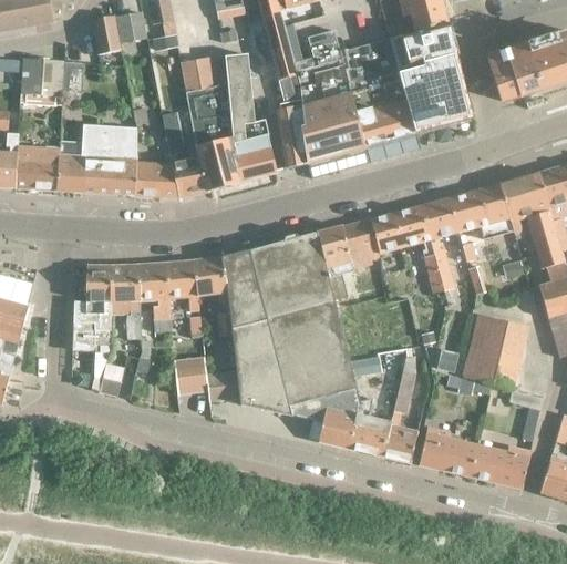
[(0,0),(0,30),(18,27),(9,0),(0,0)]
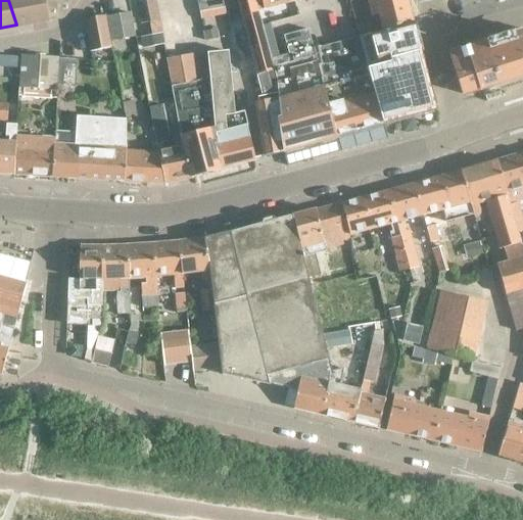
[(46,19),(61,16),(62,16),(63,15),(65,14),(66,13),(77,0),(8,0),(16,25),(30,20),(46,18),(46,19)]
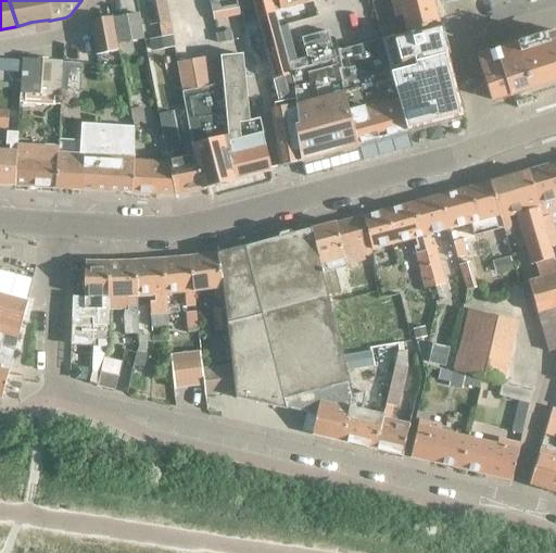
[(149,23),(169,20),(166,0),(146,0),(149,23)]
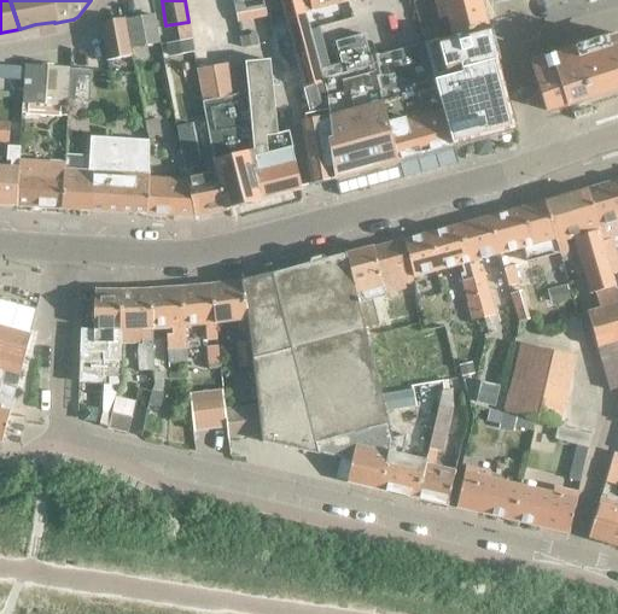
[(233,0),(235,11),(264,6),(263,0),(233,0)]
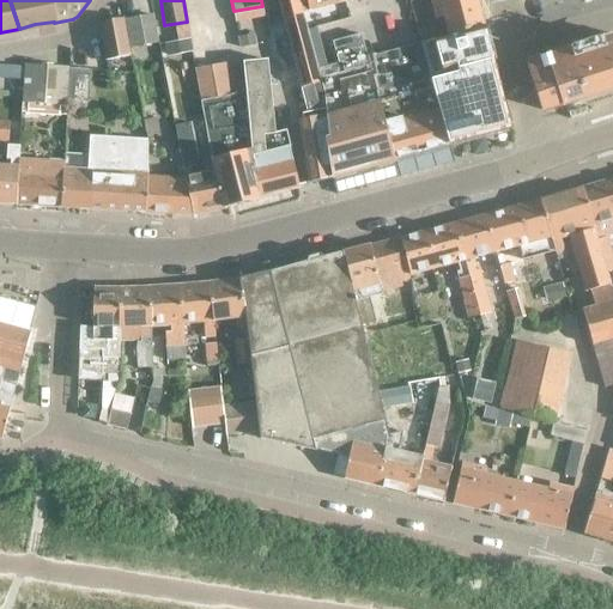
[(279,0),(309,110),(319,108),(319,105),(326,104),(325,98),(320,77),(302,10),(311,7),(310,2),(319,0),(333,0),(333,1),(337,0),(279,0)]
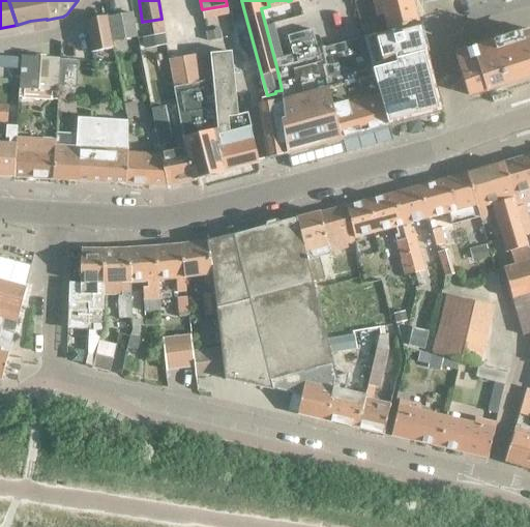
[(389,28),(419,21),(413,0),(374,0),(378,15),(385,12),(389,28)]
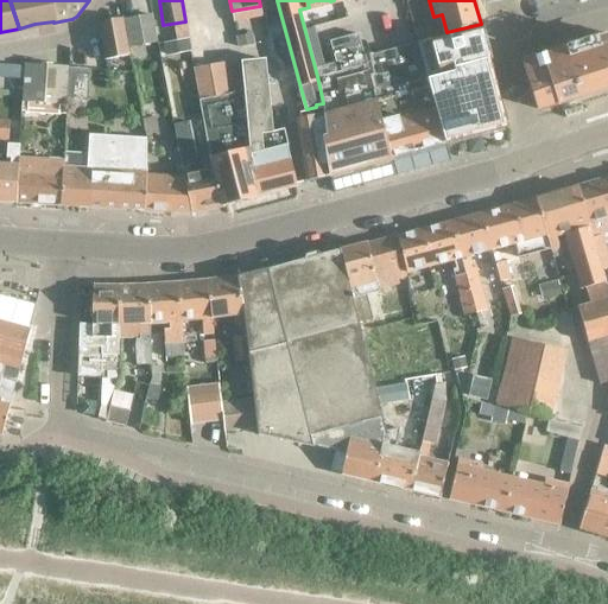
[(125,18),(130,45),(157,40),(152,13),(125,18)]
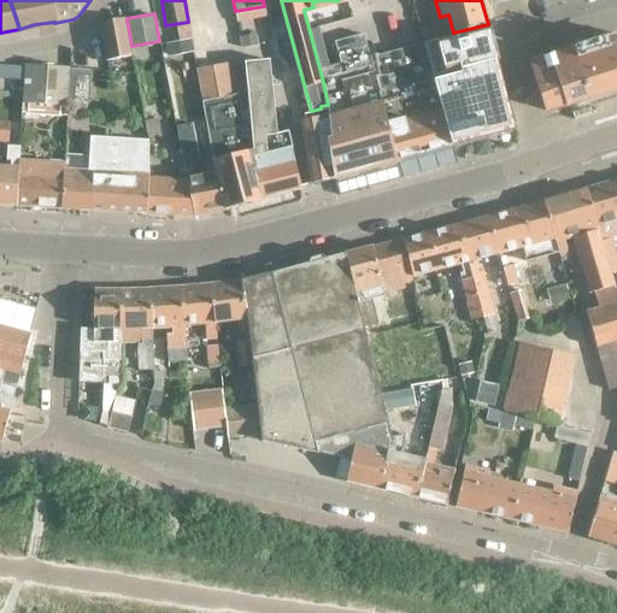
[(106,58),(130,53),(124,16),(100,21),(106,58)]
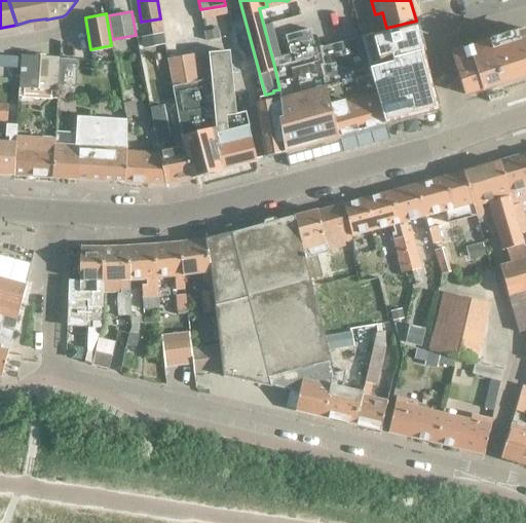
[(416,21),(386,28),(362,34),(373,74),(386,122),(438,109),(416,21)]
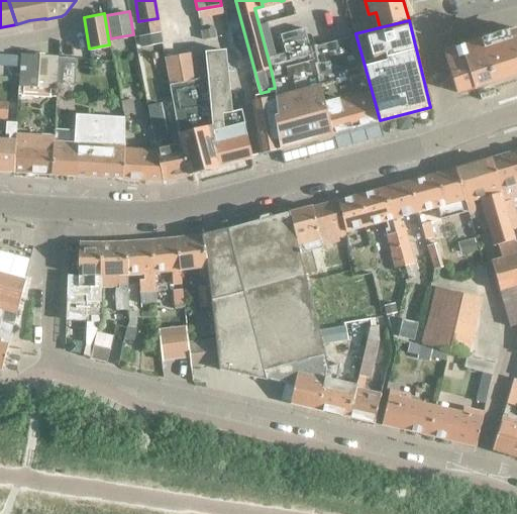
[(276,117),(280,147),(334,132),(334,131),(321,85),(310,46),(309,46),(307,40),(304,27),(280,33),(285,56),(283,56),(284,61),(270,65),(274,83),(277,115),(276,117)]
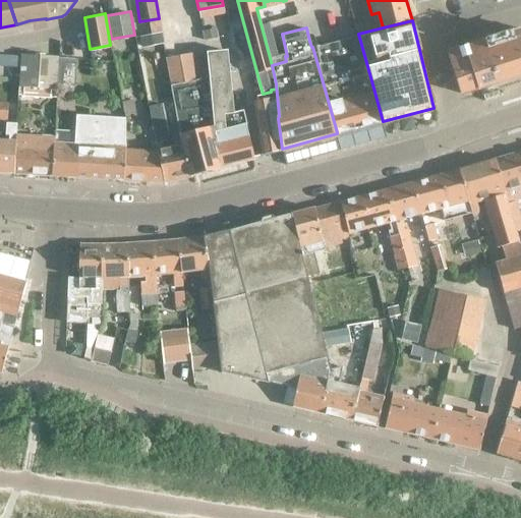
[(480,87),(520,73),(520,31),(514,33),(513,31),(484,39),(485,40),(468,46),(467,44),(460,47),(460,48),(450,51),(463,92),(480,87)]
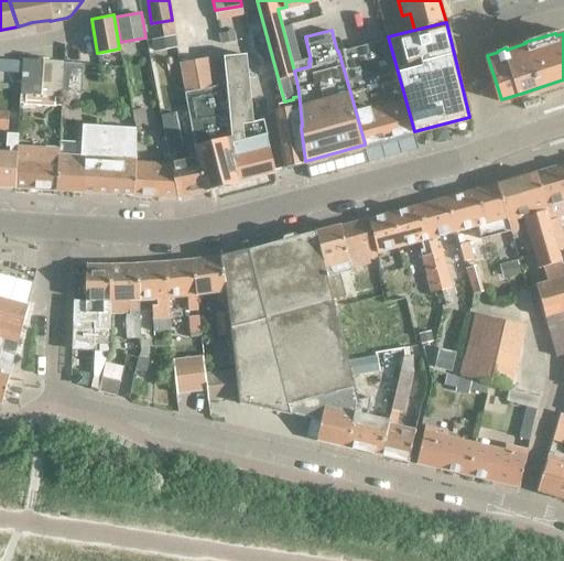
[(350,93),(365,143),(414,131),(400,79),(388,36),(338,51),(350,93)]
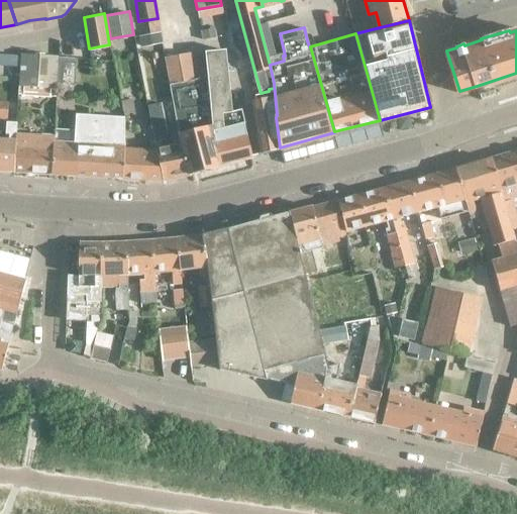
[(207,75),(208,91),(213,126),(218,166),(251,157),(243,124),(244,123),(241,109),(231,111),(225,48),(205,50),(207,75)]
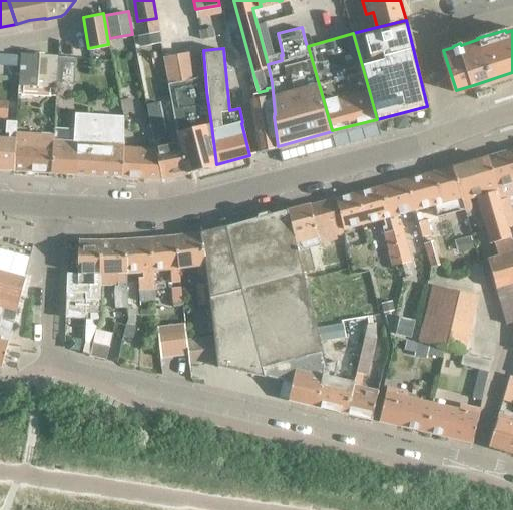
[(216,165),(216,164),(211,125),(206,90),(205,74),(202,75),(197,49),(163,55),(168,81),(177,131),(179,141),(187,172),(216,165)]
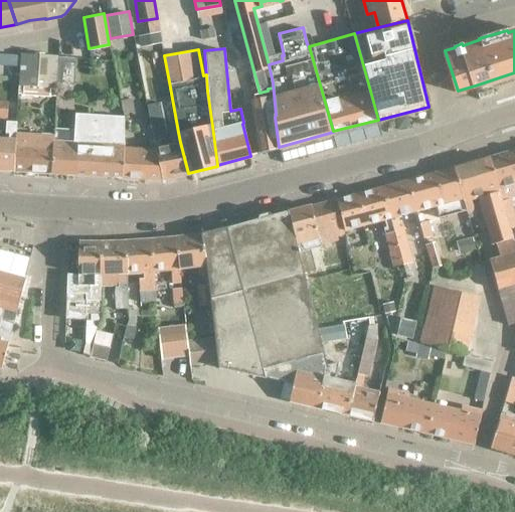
[(55,95),(55,88),(57,55),(20,53),(18,89),(17,93),(55,95)]
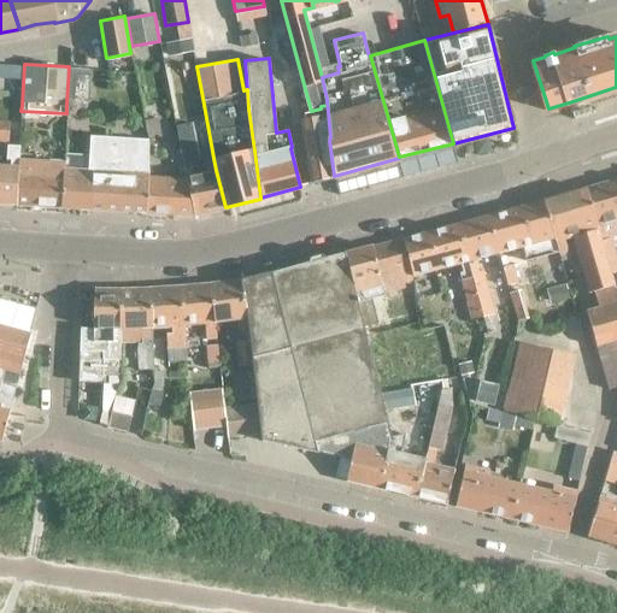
[(89,68),(69,66),(66,105),(87,106),(89,68)]
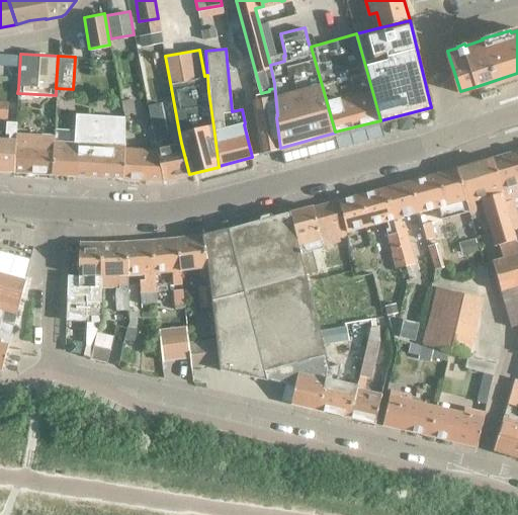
[(276,117),(277,115),(275,88),(269,89),(269,91),(261,93),(259,94),(259,97),(250,99),(254,120),(260,153),(280,148),(276,117)]
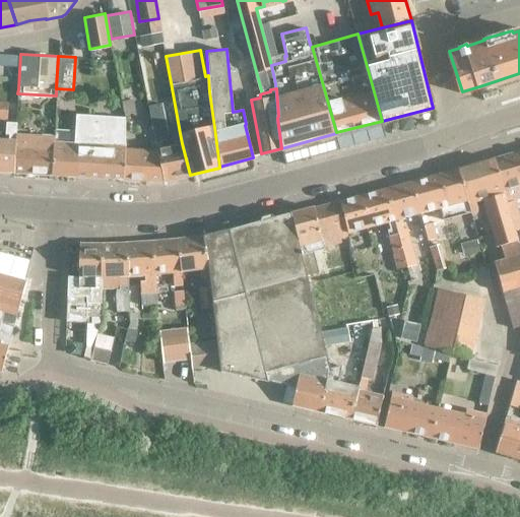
[(122,100),(124,114),(134,112),(132,98),(122,100)]
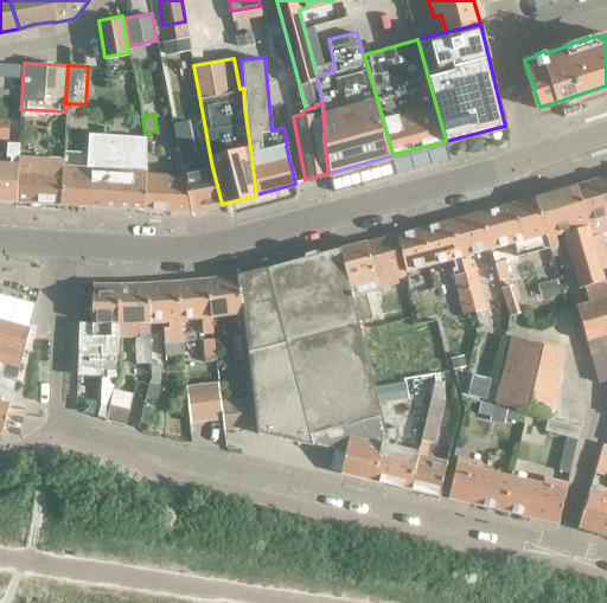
[(173,122),(178,151),(193,147),(189,120),(173,122)]
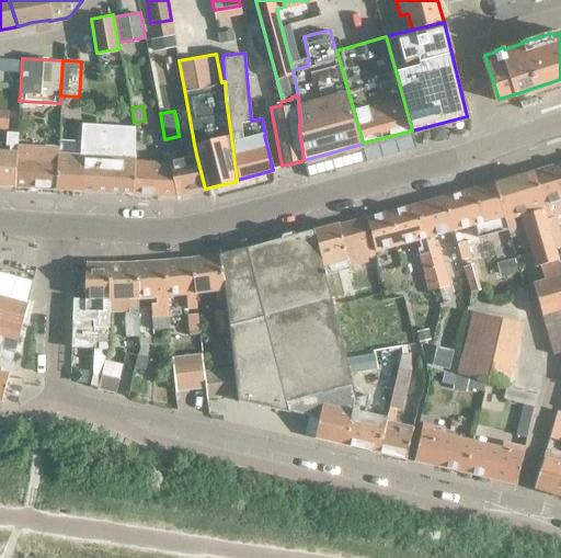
[(95,191),(100,123),(89,123),(89,124),(81,123),(80,154),(59,152),(57,189),(95,191)]
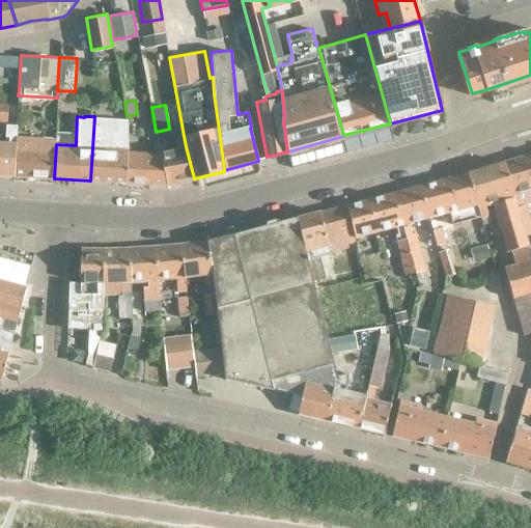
[(94,116),(90,181),(127,183),(129,151),(130,149),(128,119),(94,116)]
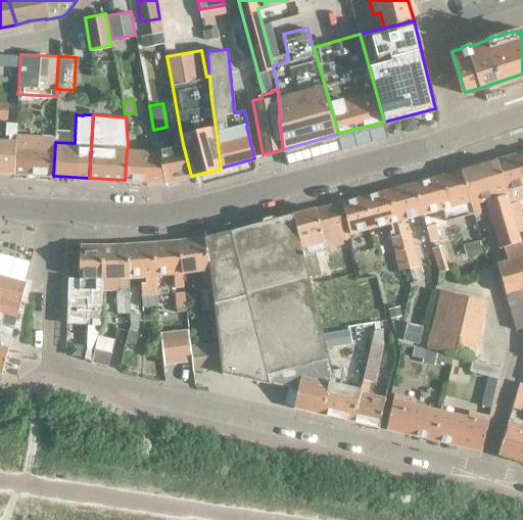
[(0,172),(14,173),(16,141),(16,133),(15,133),(16,123),(6,122),(6,133),(9,134),(9,139),(0,138),(0,172)]
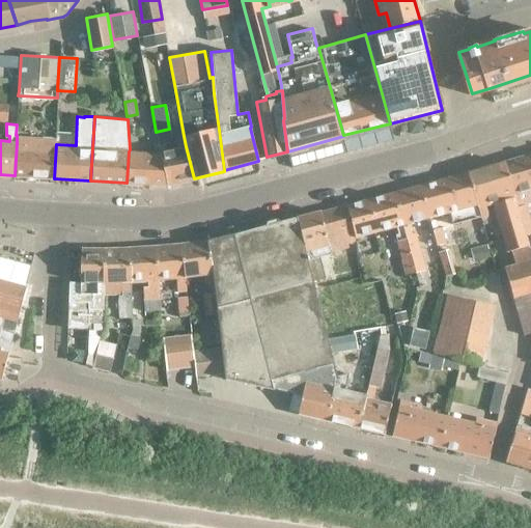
[(15,175),(54,178),(56,144),(56,137),(17,135),(17,143),(15,175)]
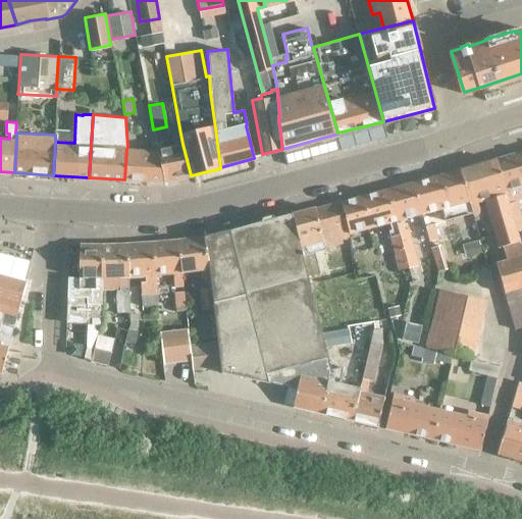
[(155,134),(156,142),(164,183),(191,175),(183,144),(164,149),(160,133),(155,134)]
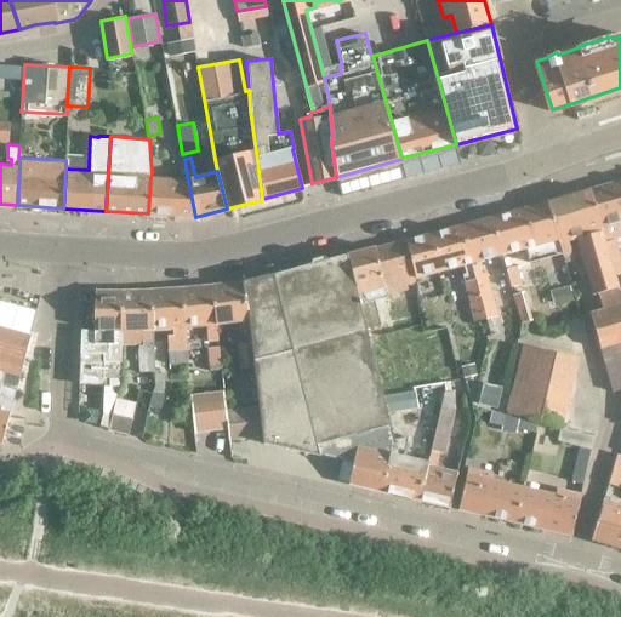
[(148,213),(195,217),(186,169),(181,169),(181,178),(151,177),(148,213)]
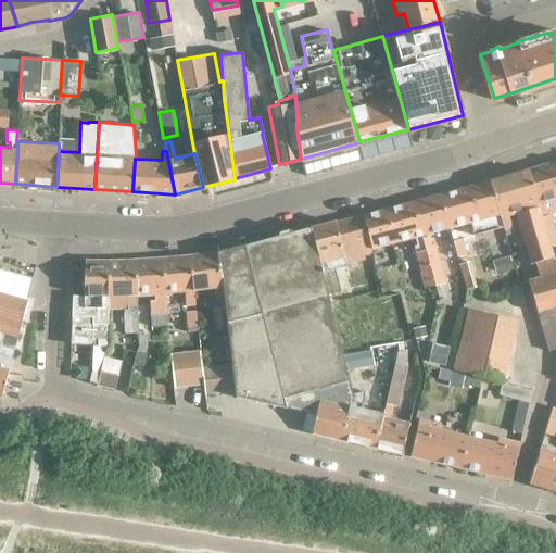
[(555,164),(555,162),(528,170),(538,202),(542,216),(552,213),(552,215),(555,214),(555,164)]
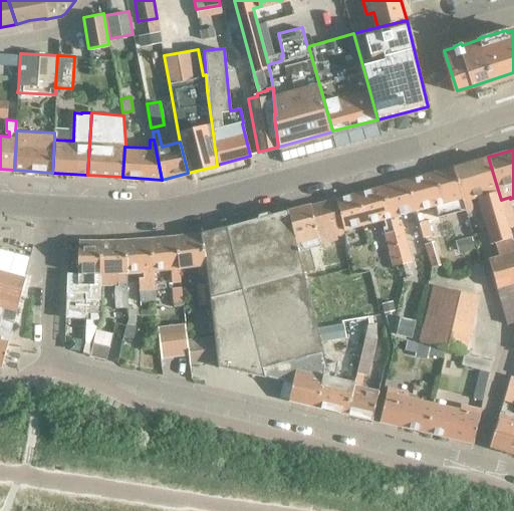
[(453,167),(466,209),(467,211),(474,209),(471,199),(478,196),(492,242),(496,241),(500,256),(488,259),(507,322),(513,320),(513,245),(508,226),(501,200),(497,187),(488,157),(453,167)]
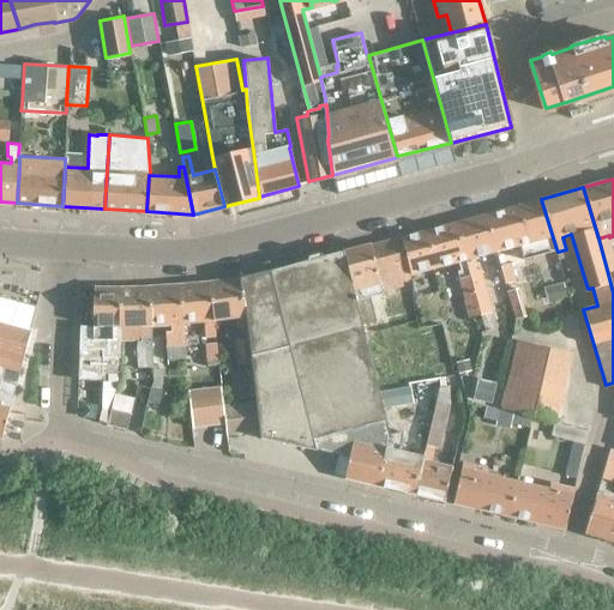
[(557,249),(541,199),(487,213),(497,249),(521,243),(524,258),(557,249)]
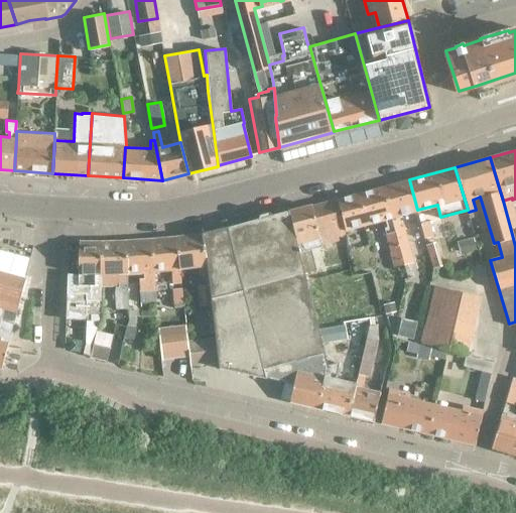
[(409,179),(384,186),(402,260),(403,263),(414,260),(404,223),(401,223),(399,216),(417,210),(409,179)]
